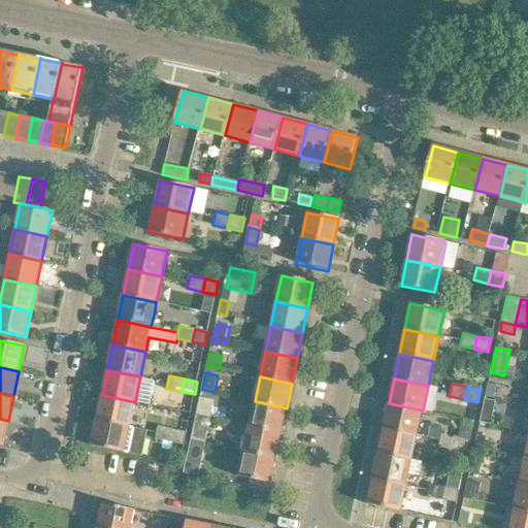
[(97,420),(130,427),(135,402),(102,395),(97,420)]
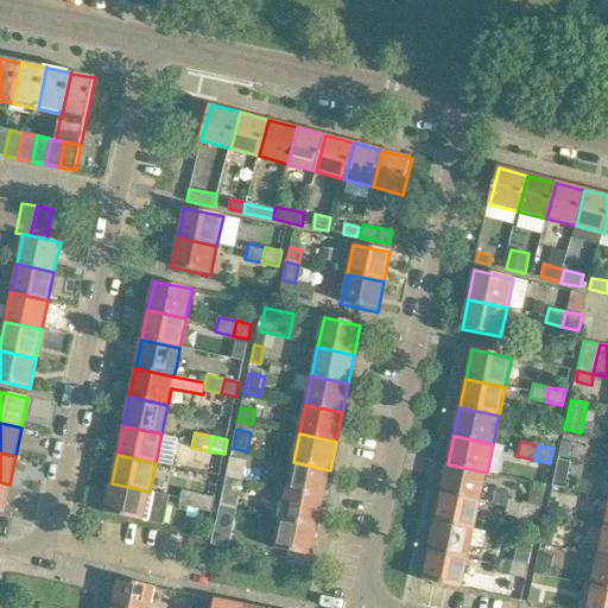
[(247,461),(230,457),(226,479),(242,482),(247,461)]
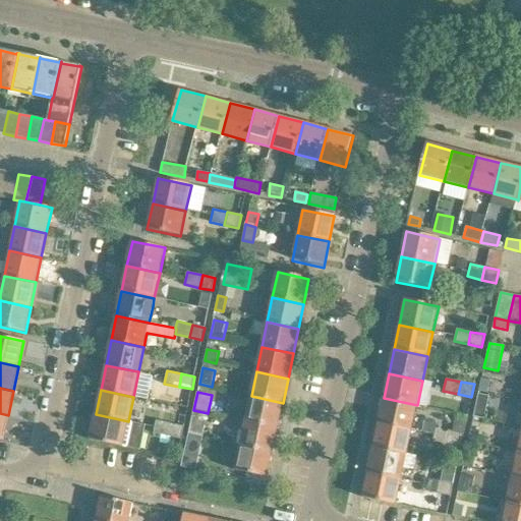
[(487,396),(487,395),(478,393),(473,416),(484,419),(489,396),(487,396)]
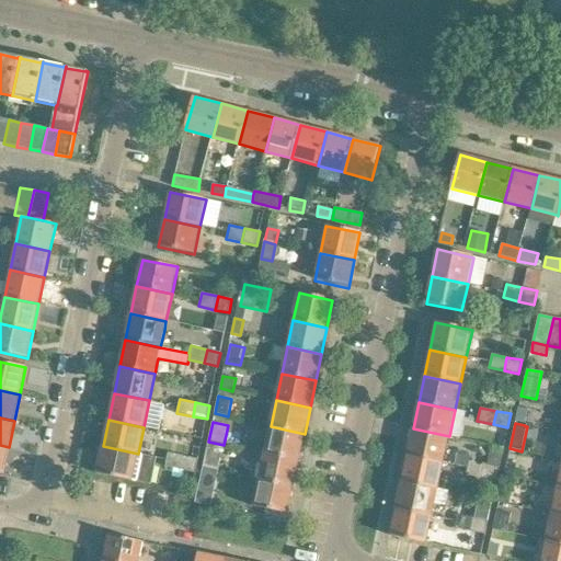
[(298,460),(305,434),(271,426),(265,453),(265,454),(298,460)]
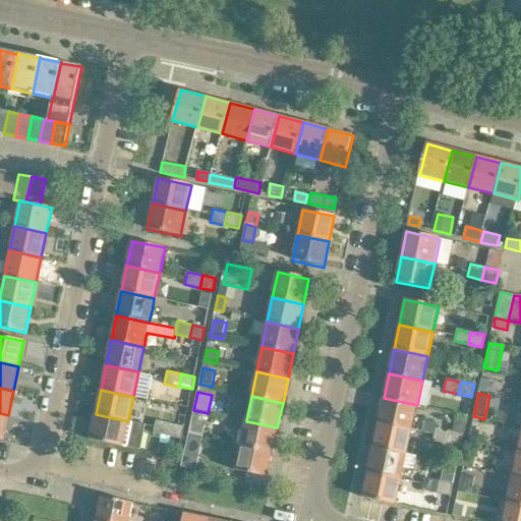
[(412,430),(417,405),(384,398),(378,423),(412,430)]
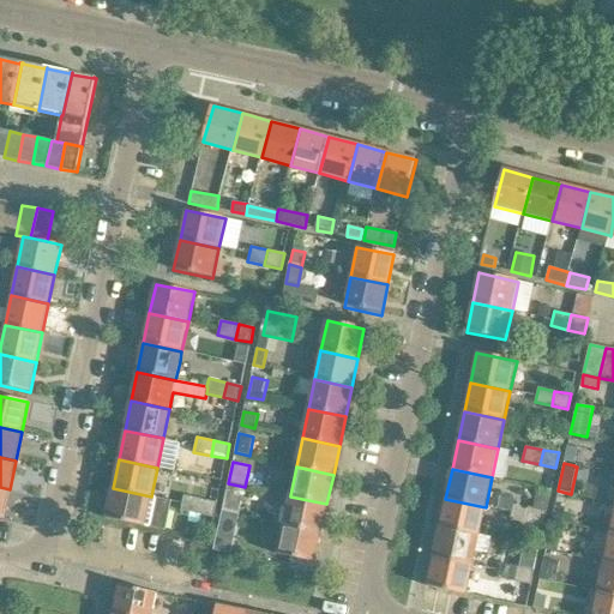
[(203,493),(208,476),(191,471),(186,488),(203,493)]
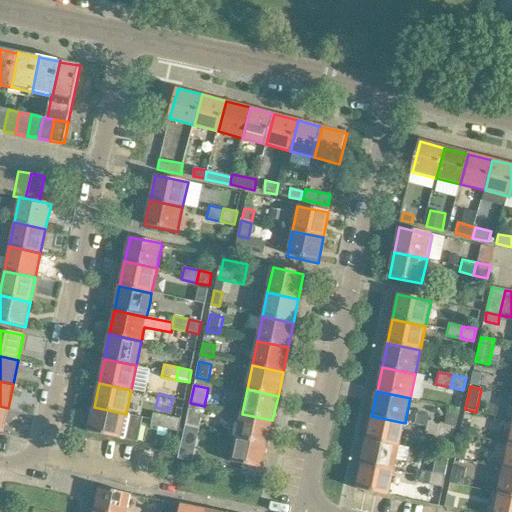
[(199,431),(204,406),(190,403),(185,428),(199,431)]
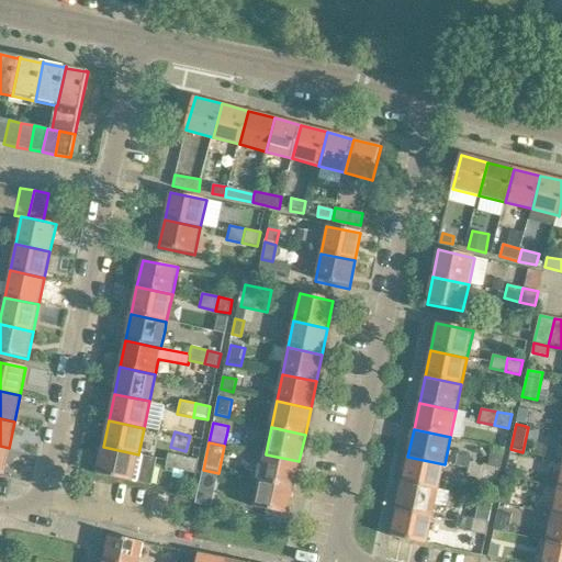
[(157,458),(138,454),(103,447),(98,474),(152,486),(157,458)]
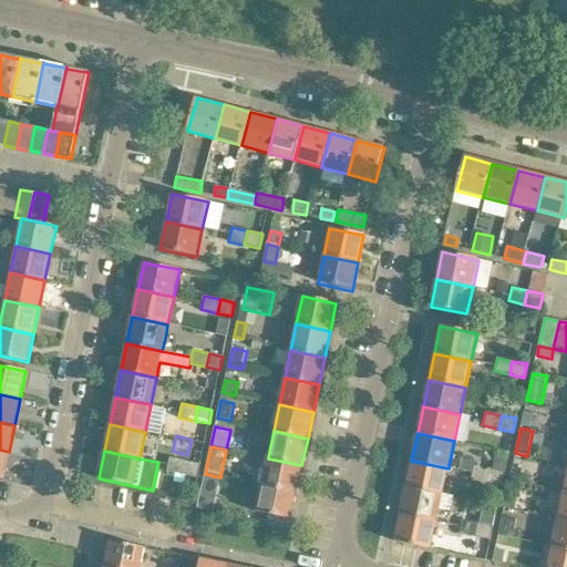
[(296,492),(301,465),(268,459),(268,457),(257,455),(255,465),(266,467),(263,485),(296,492)]
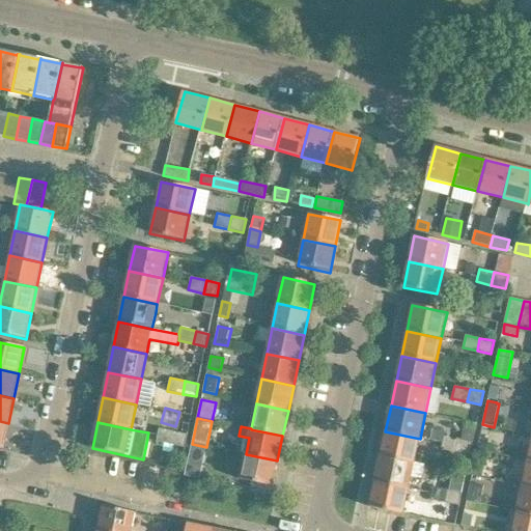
[(172,444),(174,431),(159,428),(157,441),(172,444)]
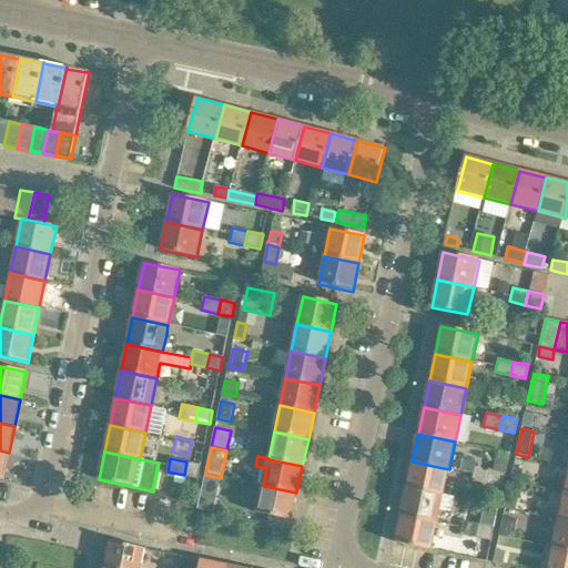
[(488,484),(490,470),(505,474),(508,462),(496,459),(494,470),(475,466),(472,480),(488,484)]
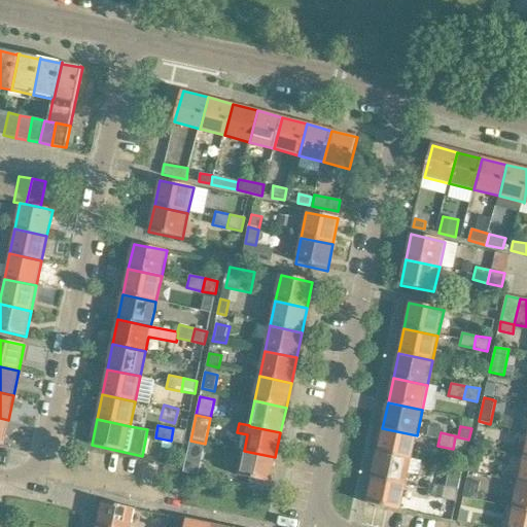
[(186,431),(173,428),(171,441),(183,444),(186,431)]
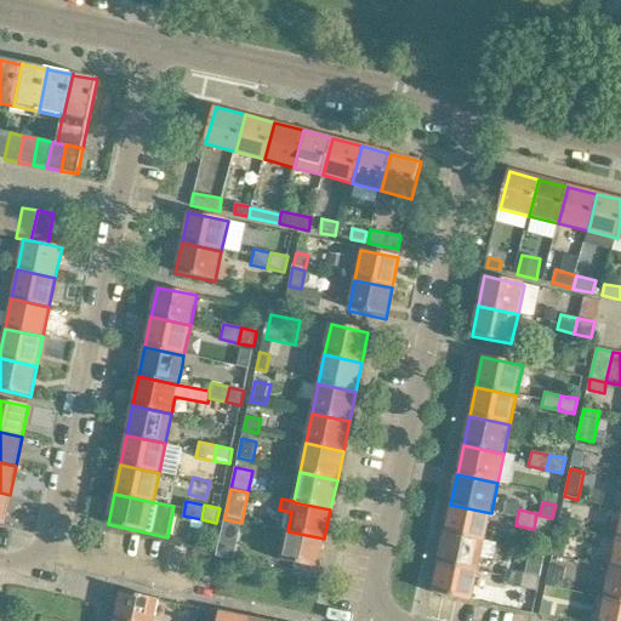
[(485,541),(491,513),(450,505),(444,534),(484,542),(485,541)]
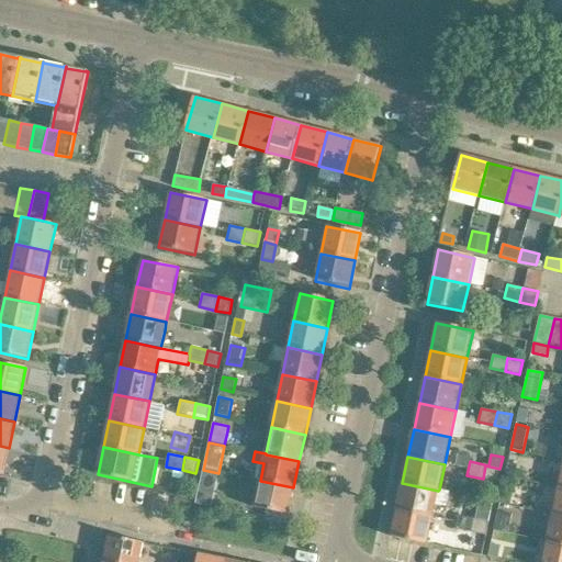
[(507,462),(505,475),(514,476),(516,464),(507,462)]
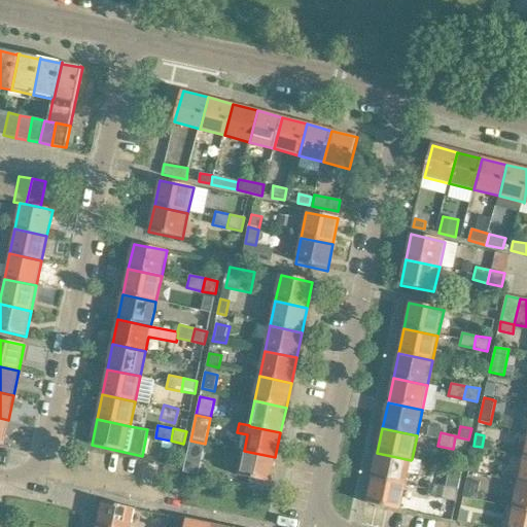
[(466,452),(468,440),(455,436),(453,449),(466,452)]
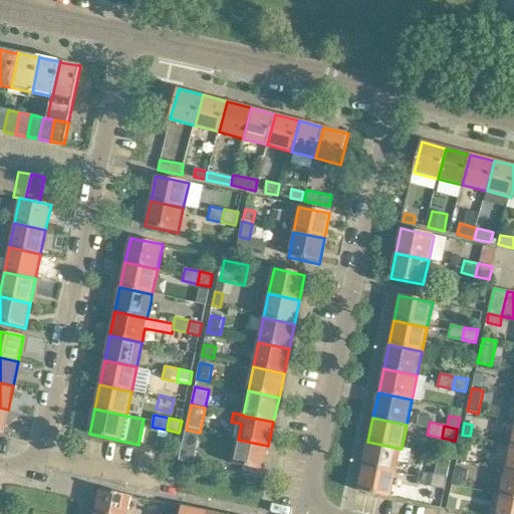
[(197,445),(200,433),(186,430),(183,445),(187,446),(187,445),(192,446),(192,445),(197,445)]
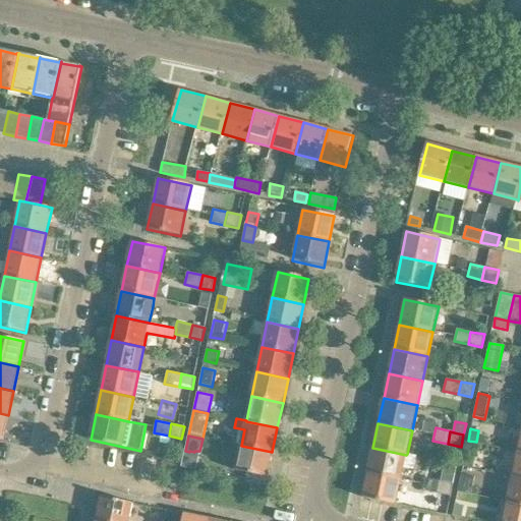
[(267,477),(272,452),(241,446),(235,471),(267,477)]
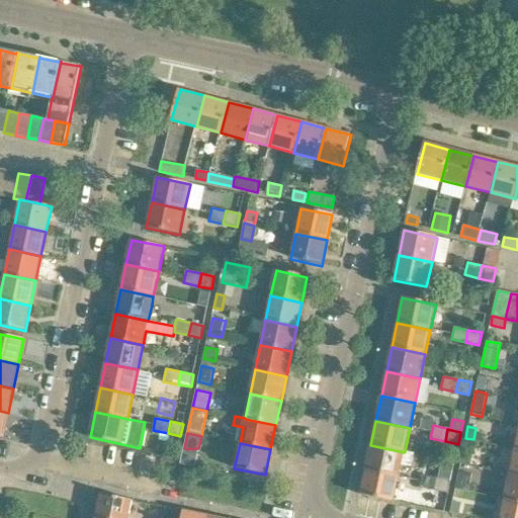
[(411,466),(414,454),(414,453),(405,451),(404,452),(370,445),(365,469),(399,477),(402,464),(411,466)]
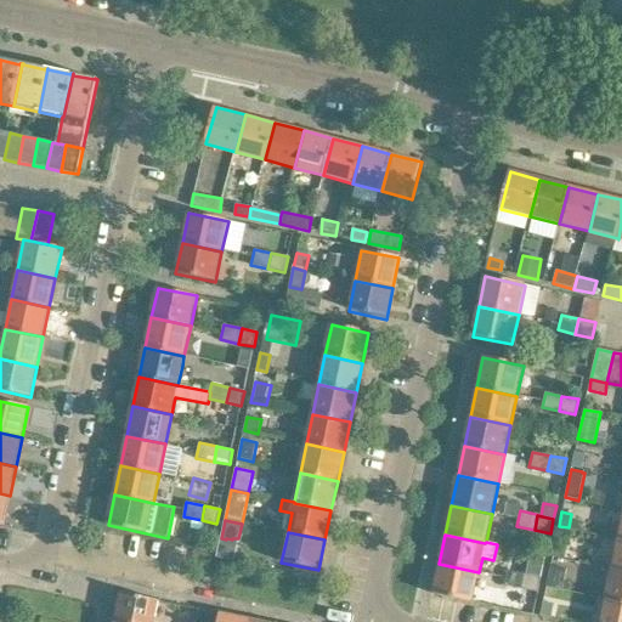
[(621,571),(621,541),(617,541),(611,570),(621,571)]
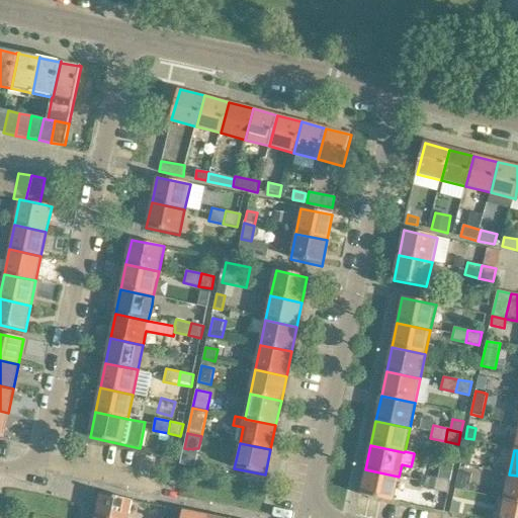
[(462,452),(460,463),(469,465),(472,454),(462,452)]
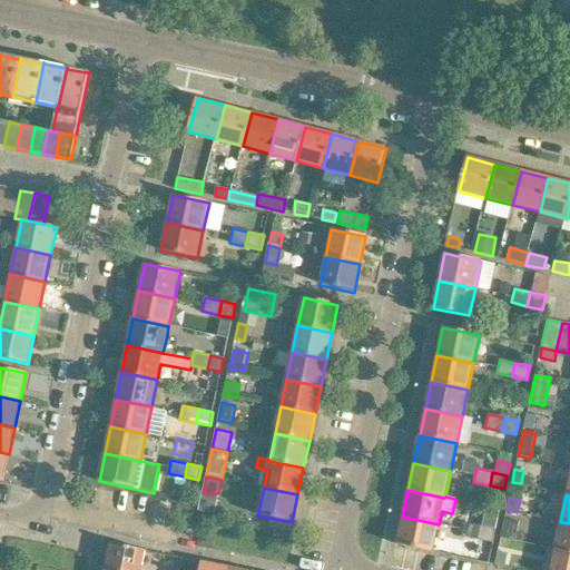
[(433,552),(439,524),(402,517),(396,544),(433,552)]
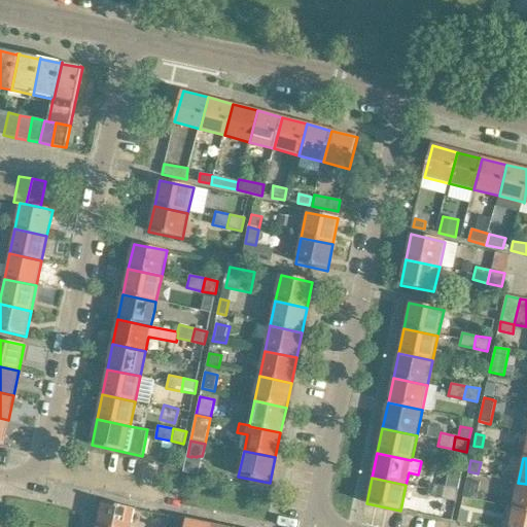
[(466,479),(462,497),(477,499),(481,482),(466,479)]
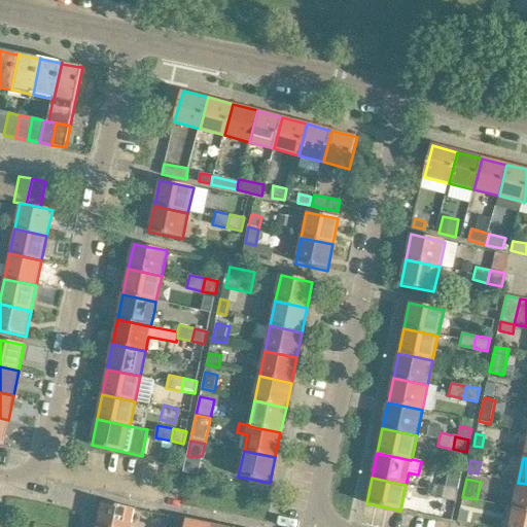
[(442,499),(444,486),(429,483),(427,496),(442,499)]
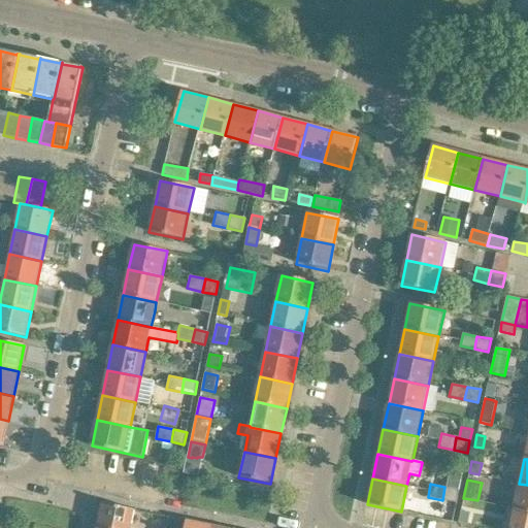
[(527,512),(527,485),(519,484),(514,508),(527,512)]
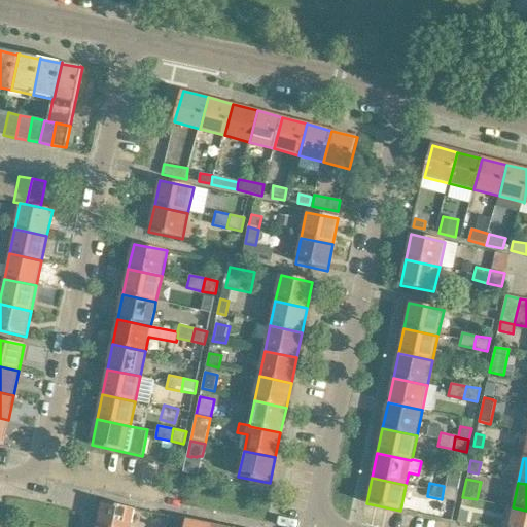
[(458,489),(444,486),(442,499),(456,502),(458,489)]
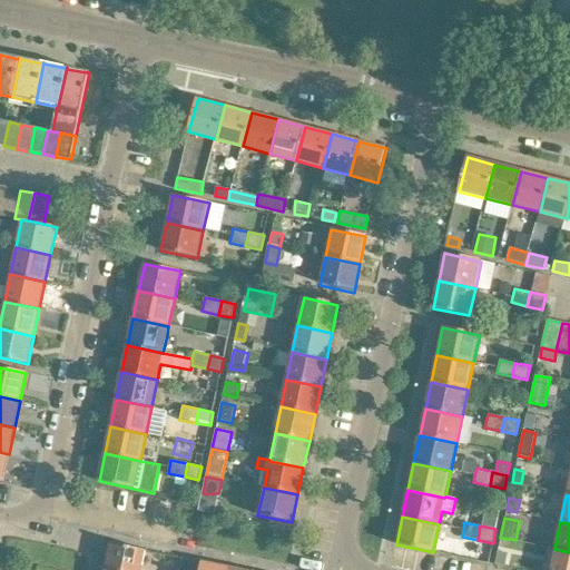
[(140,569),(145,551),(111,544),(105,569),(140,569)]
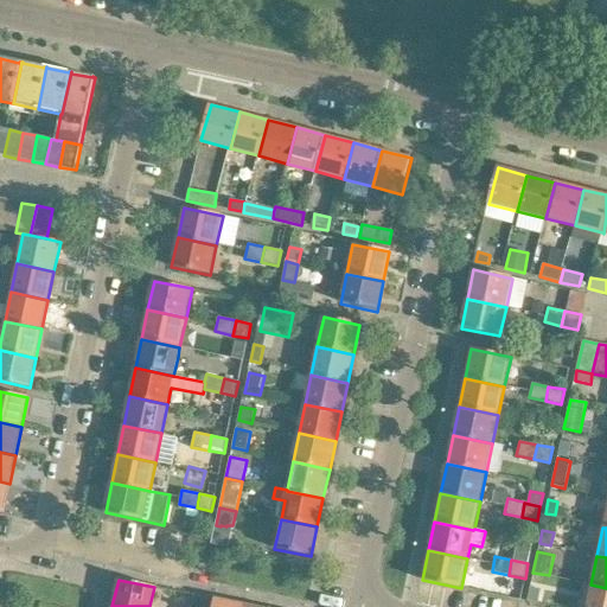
[(606,606),(606,588),(590,585),(585,606),(606,606)]
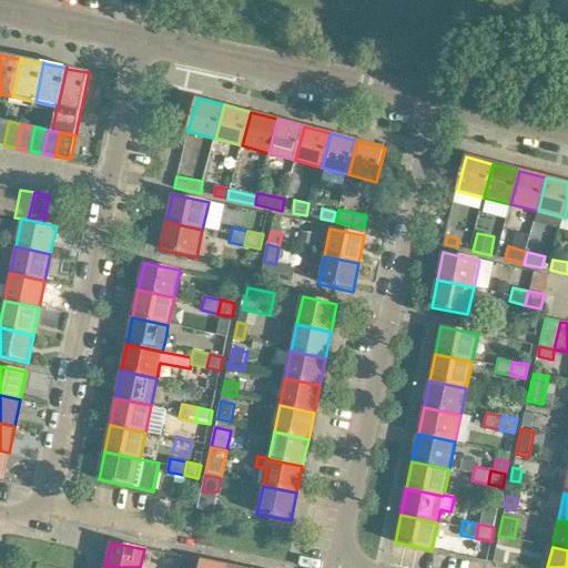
[(494,564),(504,565),(506,553),(497,550),(494,564)]
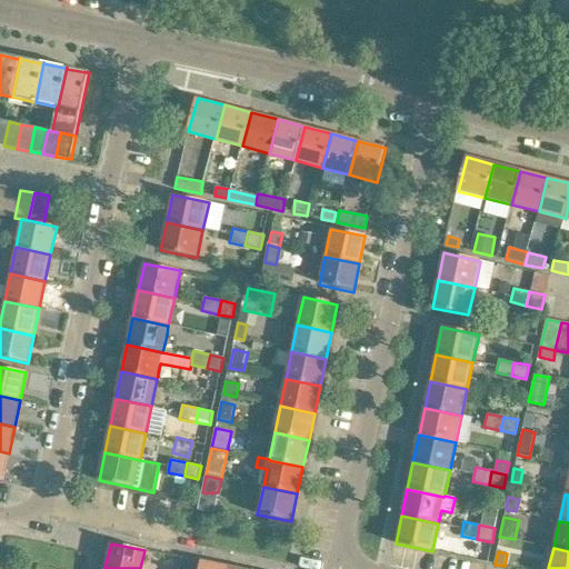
[(192,568),(195,560),(181,558),(178,568),(192,568)]
